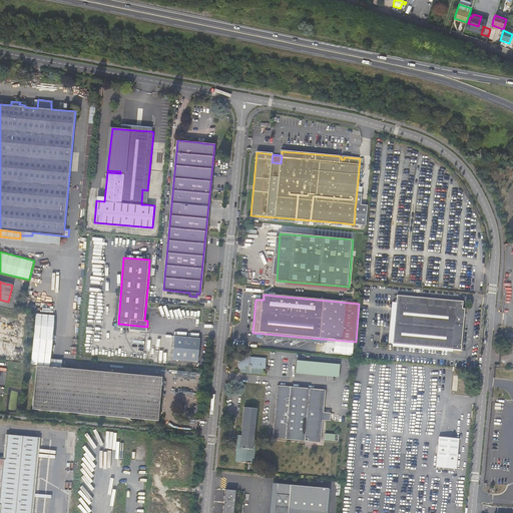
[(394,344),(461,350),(464,317),(464,315),(465,309),(462,308),(463,301),(399,295),(394,344)]
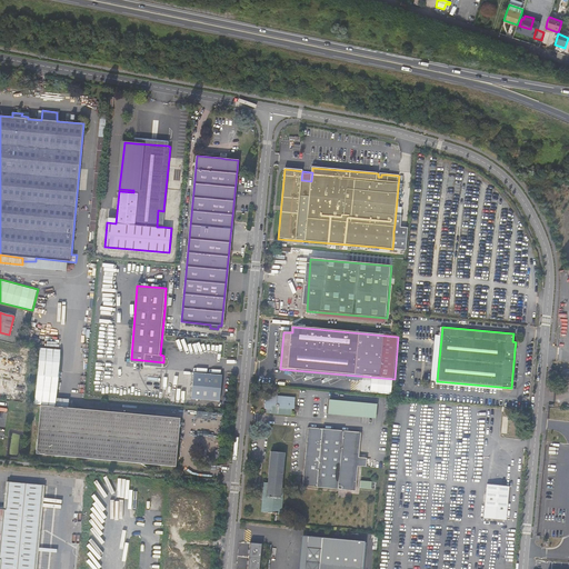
[(40,339),(29,337),(28,348),(32,349),(28,402),(28,406),(27,407),(47,409),(48,400),(35,398),(40,339)]
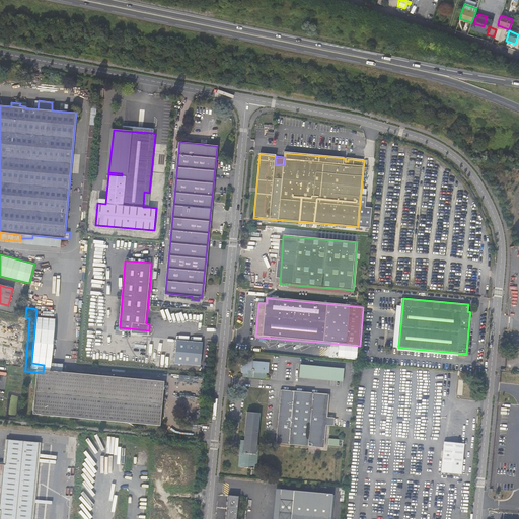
[(29,318),(25,317),(20,367),(25,367),(29,318)]
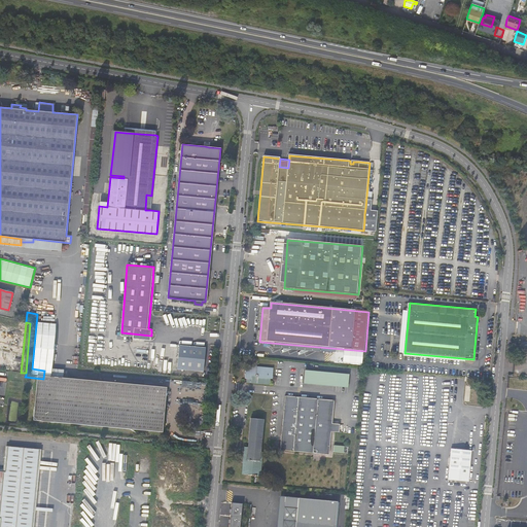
[(0,347),(9,350),(14,326),(0,323),(0,347)]
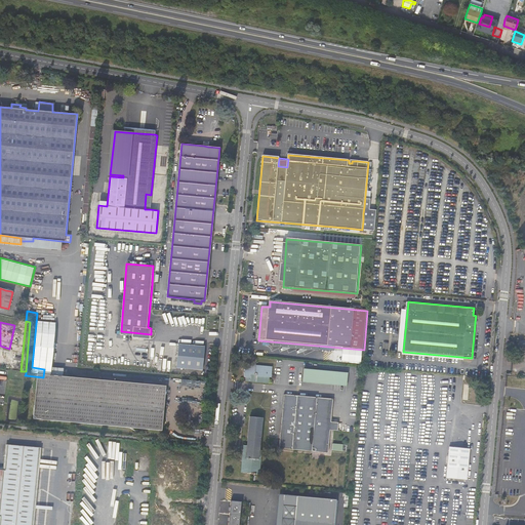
[(203,370),(206,347),(179,345),(178,368),(203,370)]
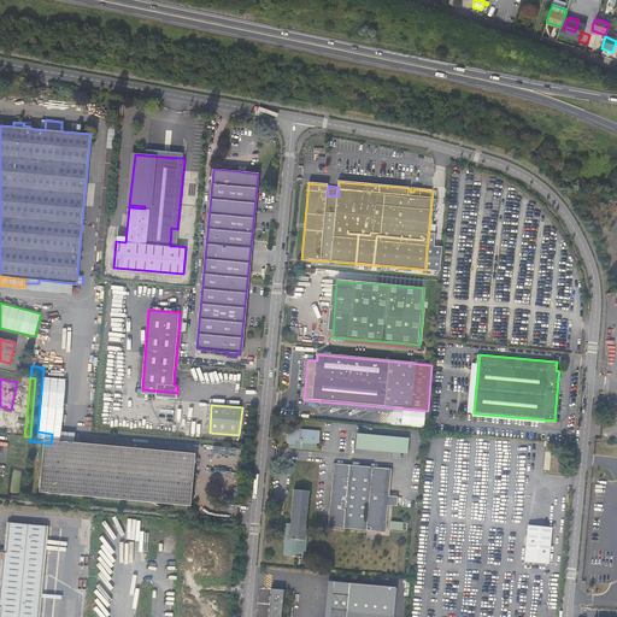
[(321,433),(303,430),(303,428),(295,427),(294,435),(289,434),(288,445),(291,445),(289,448),(317,451),(318,445),(319,445),(321,433)]
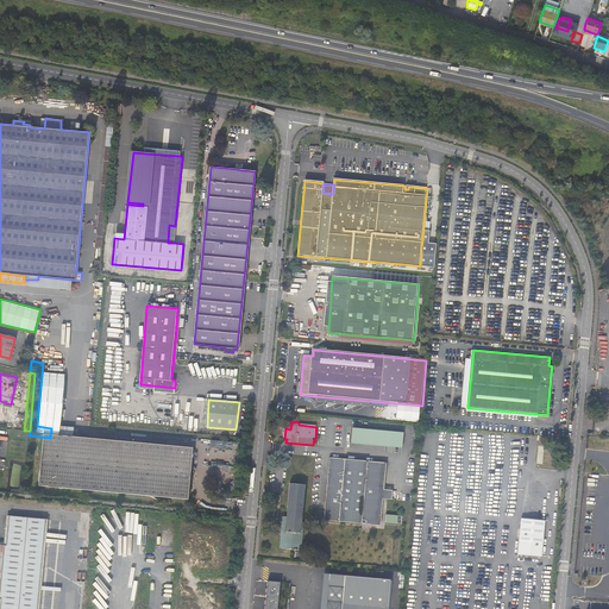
[(382,447),(383,434),(370,433),(369,446),(382,447)]
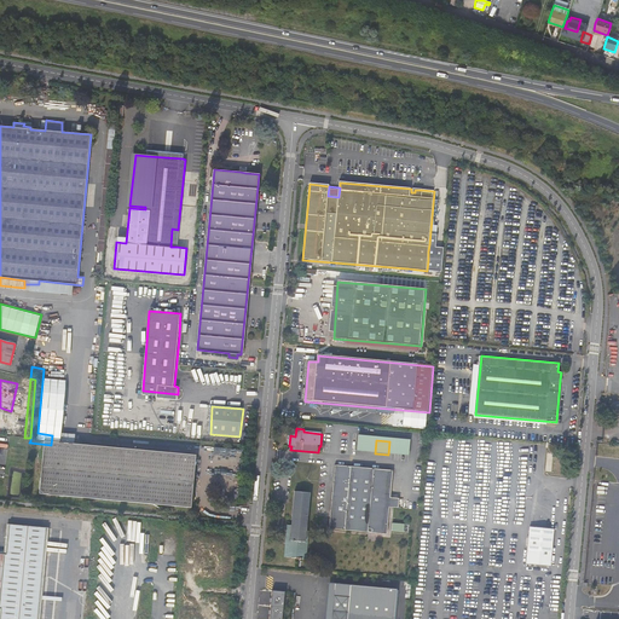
[(51,445),(29,443),(25,496),(191,512),(196,458),(51,445)]
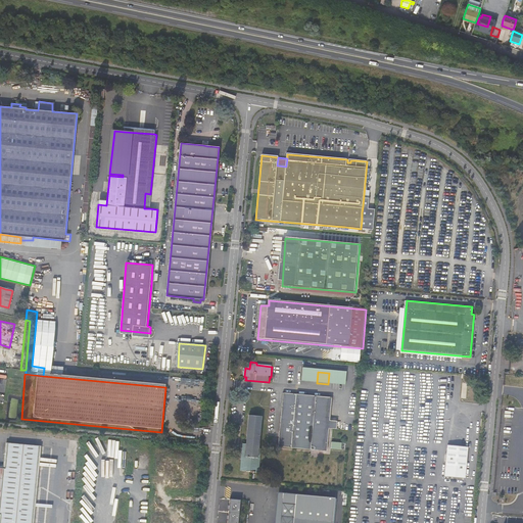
[(346,389),(347,375),(331,374),(330,384),(335,385),(335,384),(340,384),(339,388),(346,389)]
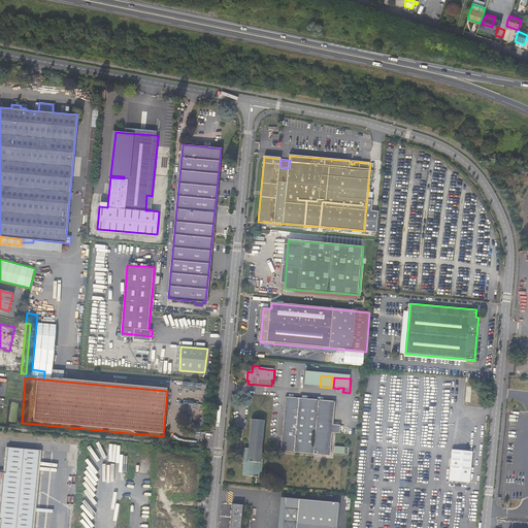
[(331,456),(333,433),(334,425),(336,401),(287,397),(282,452),(331,456)]
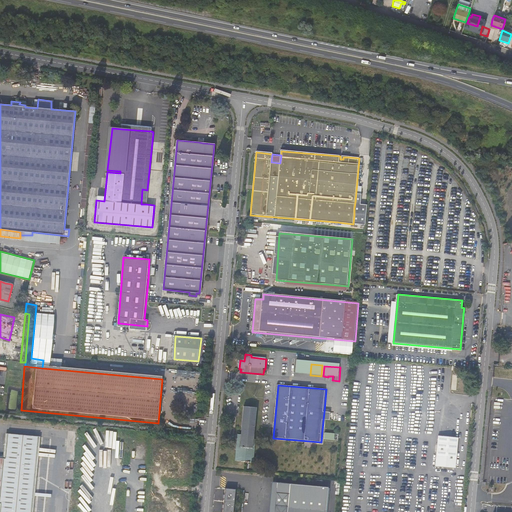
[(255,441),(257,408),(244,407),(242,435),(240,435),(239,437),(237,437),(237,440),(238,440),(236,462),(246,463),(246,464),(251,464),(251,463),(254,463),(256,441),(255,441)]
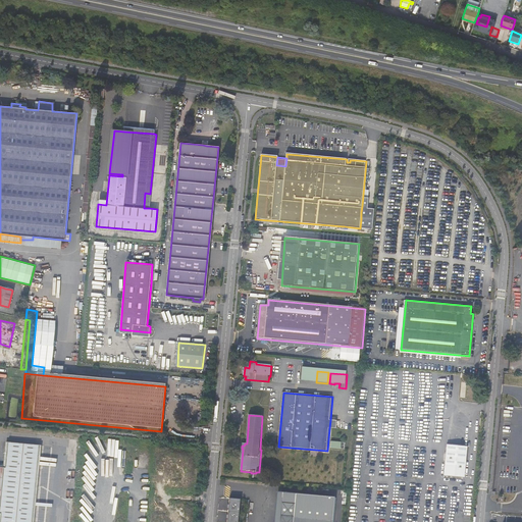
[(336,428),(337,421),(330,420),(329,428),(336,428)]
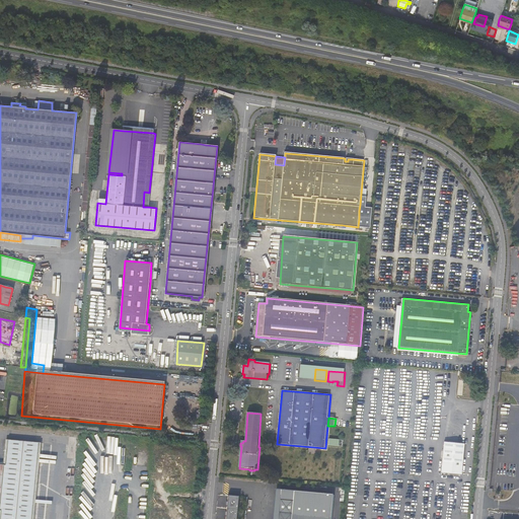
[(0,509),(1,510),(0,516),(0,518),(31,518),(39,442),(7,439),(5,463),(0,462),(0,509)]
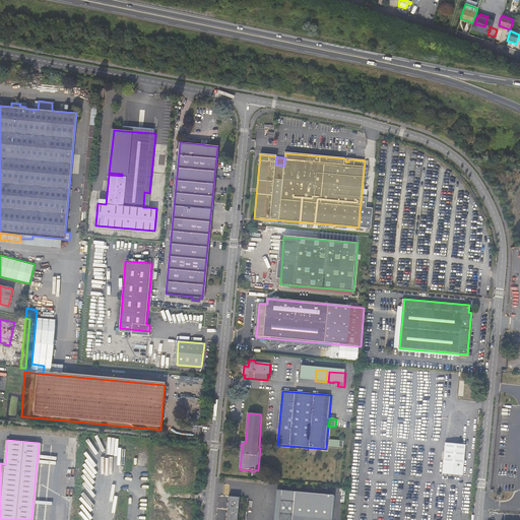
[(463,475),(465,445),(445,443),(443,473),(463,475)]
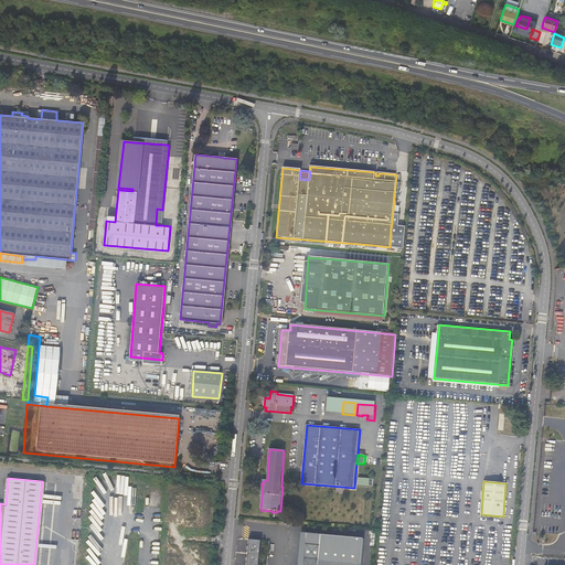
[(283,533),(280,564),(360,564),(362,539),(283,533)]
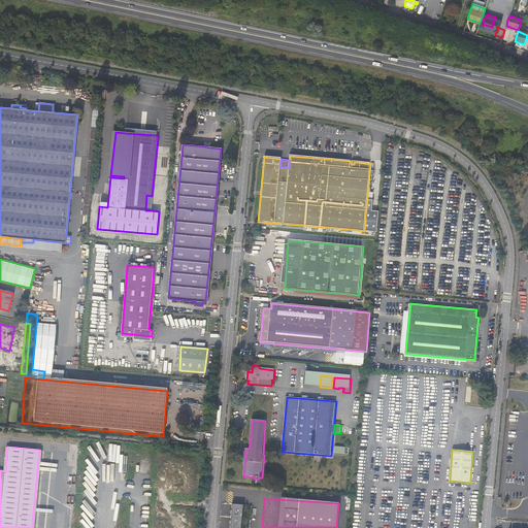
[(240,527),(243,506),(232,505),(230,527),(240,527)]
